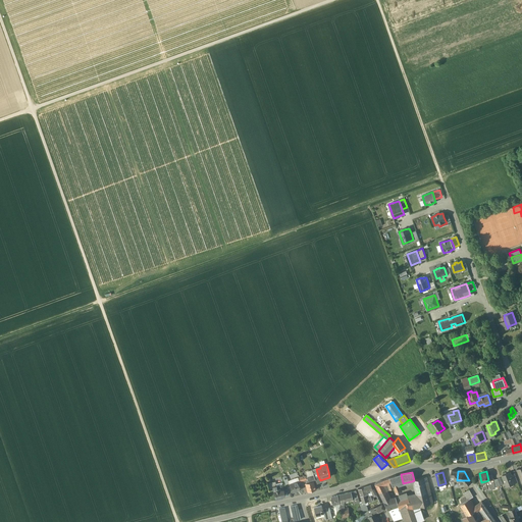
[(510,472),(503,475),(507,485),(514,482),(512,475),(510,472)]
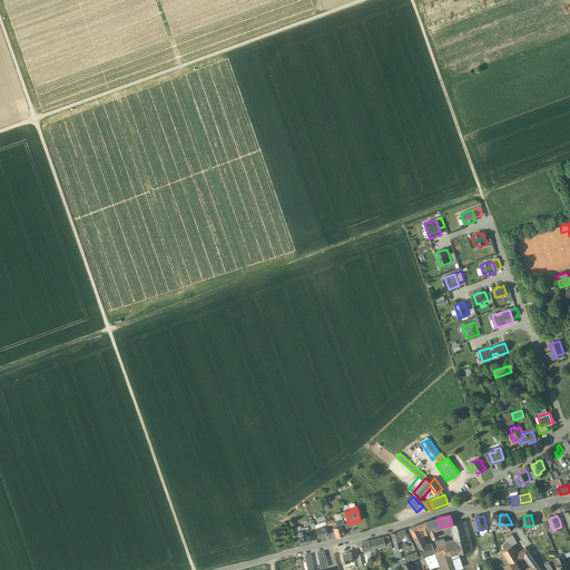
[(342,519),(335,521),(336,526),(334,526),(335,528),(342,527),(342,526),(344,524),(343,521),(342,519)]
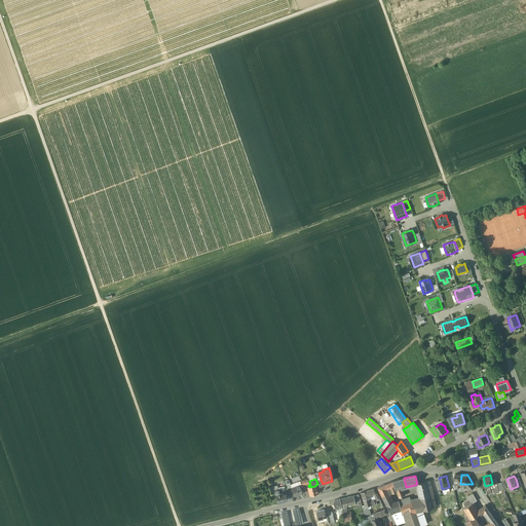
[(399,480),(392,482),(397,492),(399,498),(401,497),(404,496),(401,488),(399,484),(400,484),(399,480)]
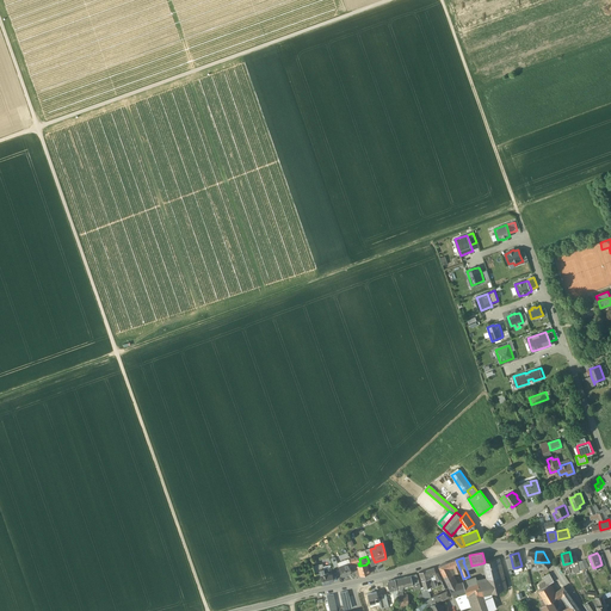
[(499,557),(485,562),(482,563),(482,565),(485,565),(488,579),(476,581),(476,582),(481,596),(491,593),(495,592),(506,590),(499,557)]
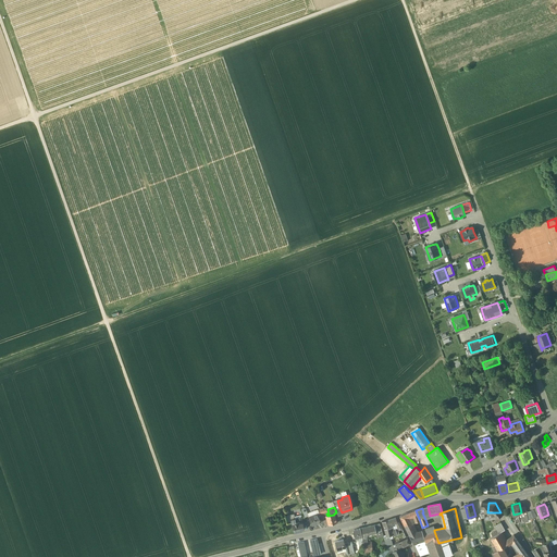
[(408,512),(399,516),(409,535),(413,533),(411,524),(410,522),(409,518),(408,512)]
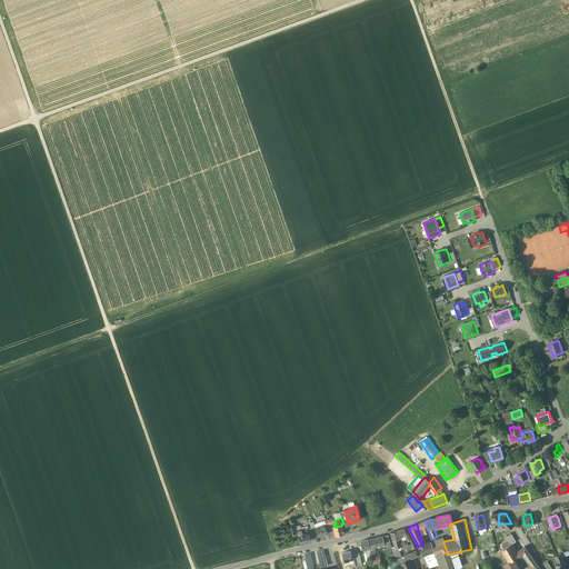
[(316,529),(315,529),(318,537),(328,533),(325,526),(322,526),(316,529)]
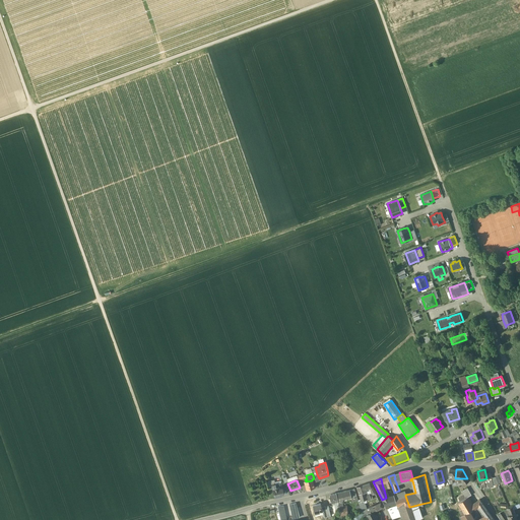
[(306,481),(304,482),(306,490),(314,488),(313,482),(312,480),(306,481)]
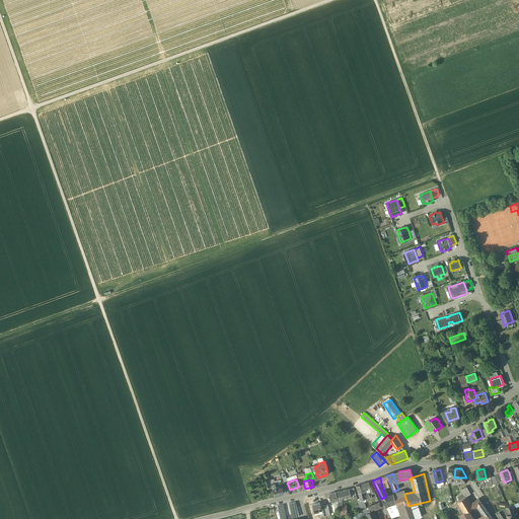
[(368,483),(356,487),(358,493),(363,492),(365,491),(364,489),(369,487),(370,486),(368,483)]
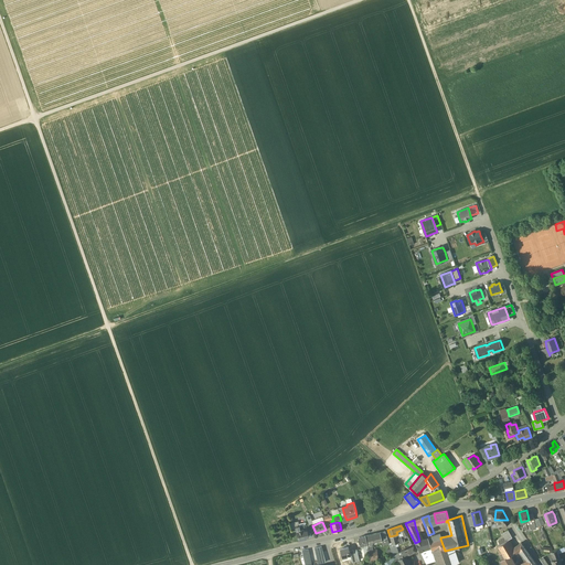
[(299,526),(296,528),(298,540),(298,541),(306,539),(305,537),(304,532),(304,530),(300,530),(299,526)]
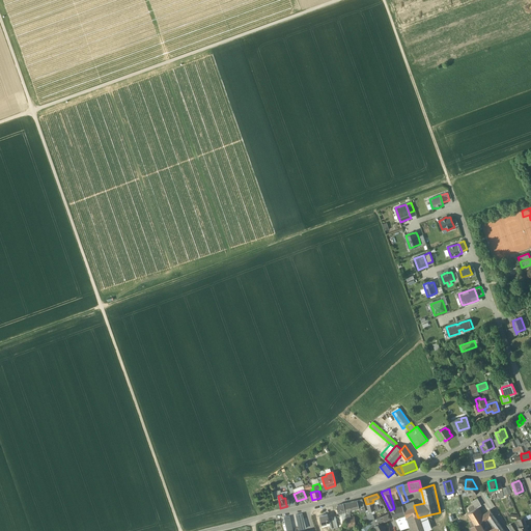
[(477,498),(472,501),(474,505),(476,508),(478,507),(481,505),(477,498)]
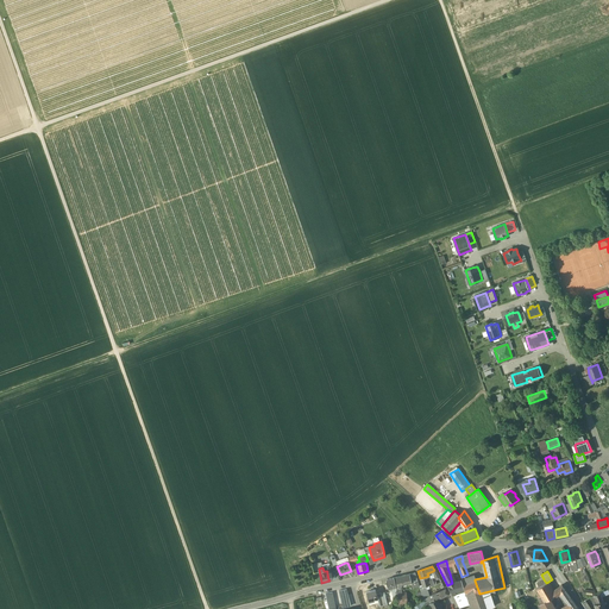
[(419,586),(415,572),(409,575),(410,582),(413,589),(419,586)]
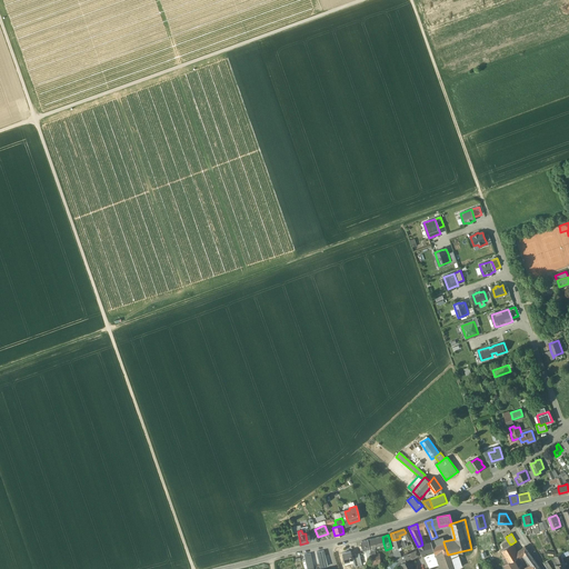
[(382,537),(368,540),(370,551),(375,549),(373,546),(383,543),(382,537)]
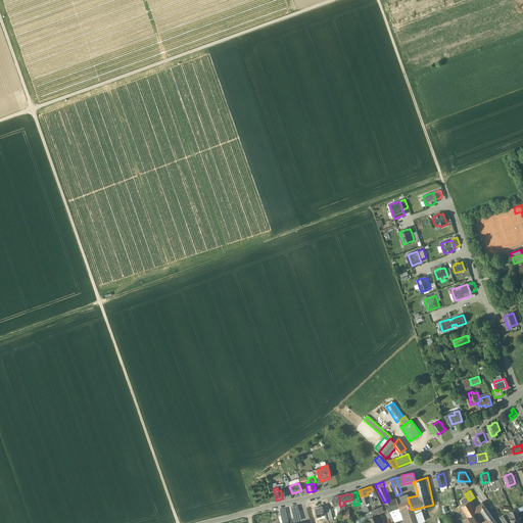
[(338,496),(332,498),(333,506),(336,505),(337,513),(339,513),(340,508),(340,507),(338,496)]
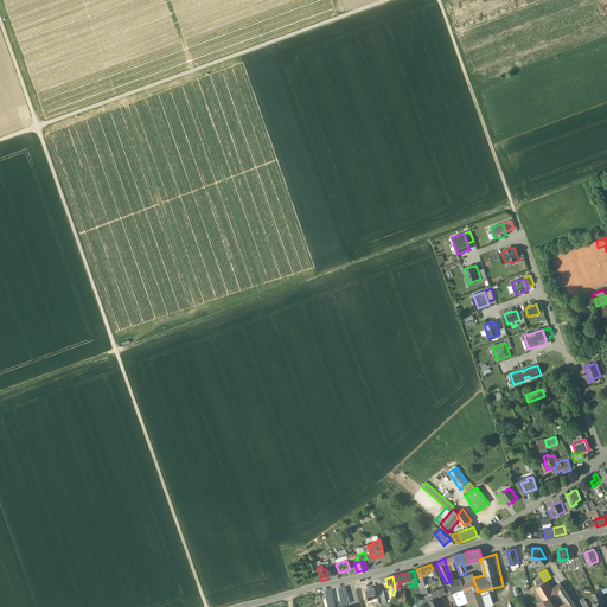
[(478,592),(473,579),(465,581),(464,577),(451,581),(446,583),(451,593),(452,593),(462,589),(467,602),(468,606),(485,606),(492,605),(489,593),(487,589),(478,592)]
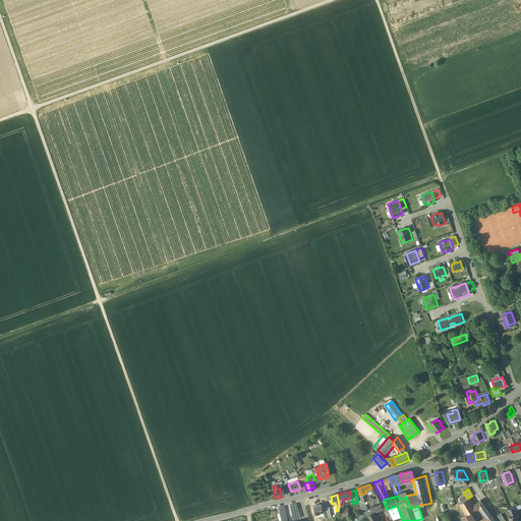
[(461,502),(459,504),(465,515),(470,512),(476,509),(469,498),(461,502)]
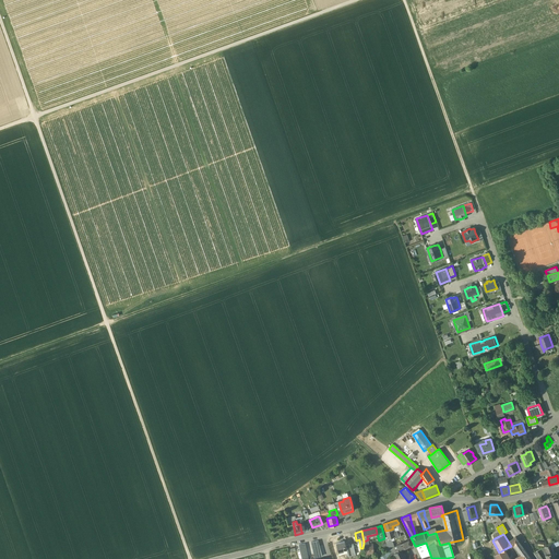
[(524,548),(515,537),(514,538),(514,543),(514,544),(520,551),(524,548)]
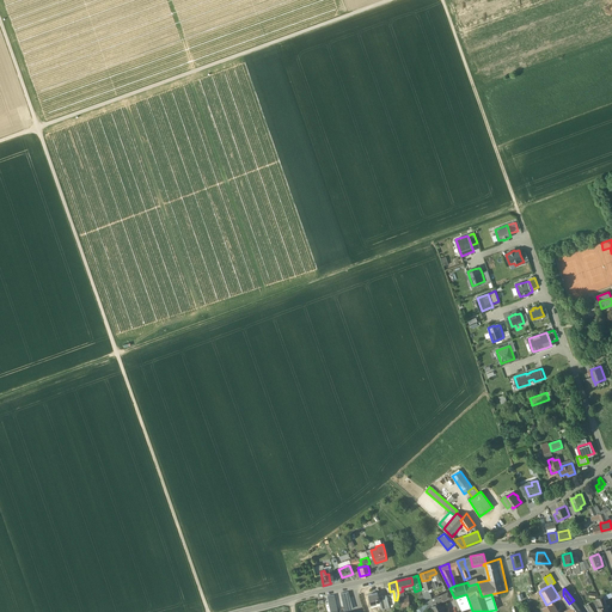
[(403,591),(398,593),(398,594),(398,600),(401,599),(401,604),(398,605),(399,607),(409,606),(409,598),(403,599),(403,591)]
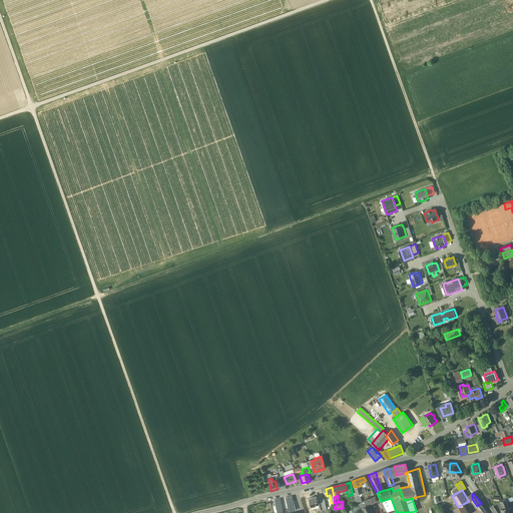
[(368,499),(361,502),(364,507),(366,511),(369,509),(370,509),(368,505),(369,504),(377,500),(375,496),(368,500),(368,499)]
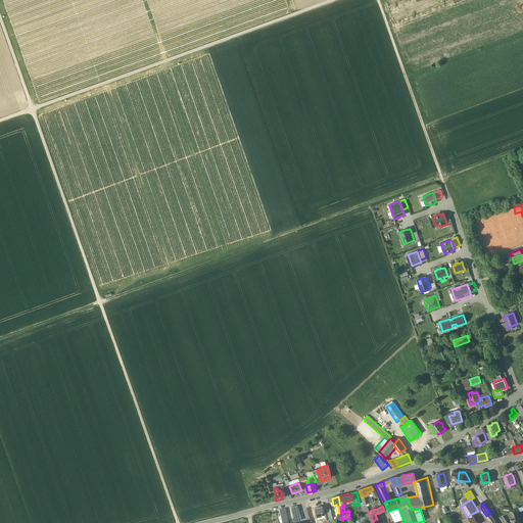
[(301,521),(298,507),(291,509),(294,522),(301,521)]
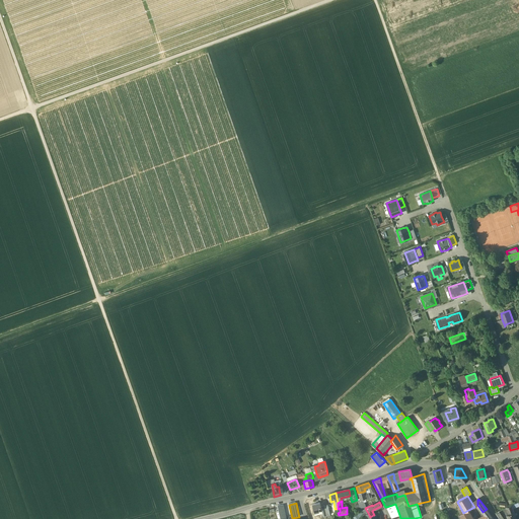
[(319,503),(312,505),(313,513),(321,511),(321,510),(321,509),(320,507),(319,503)]
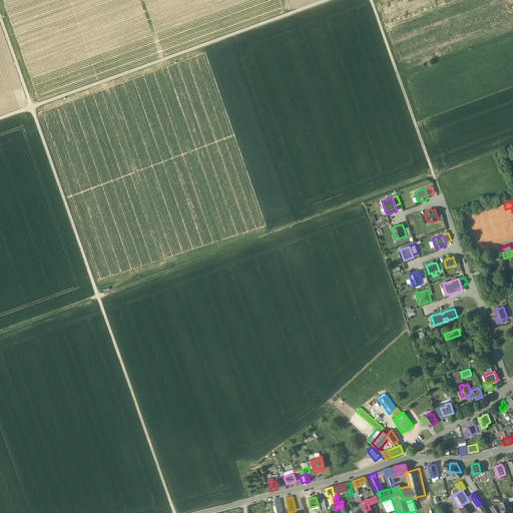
[(391,498),(382,501),(387,512),(395,509),(391,498)]
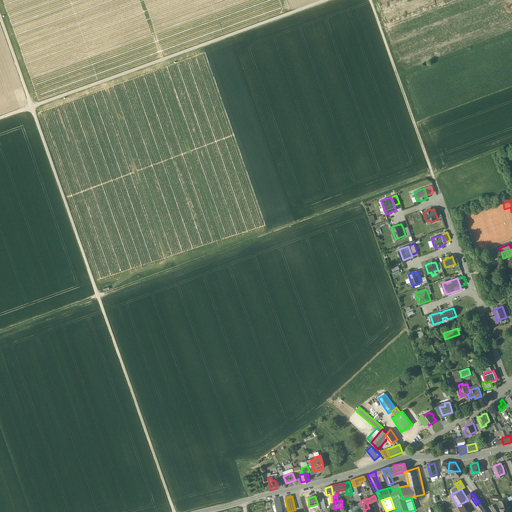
[(509,511),(505,498),(500,500),(502,506),(500,507),(501,511),(509,511)]
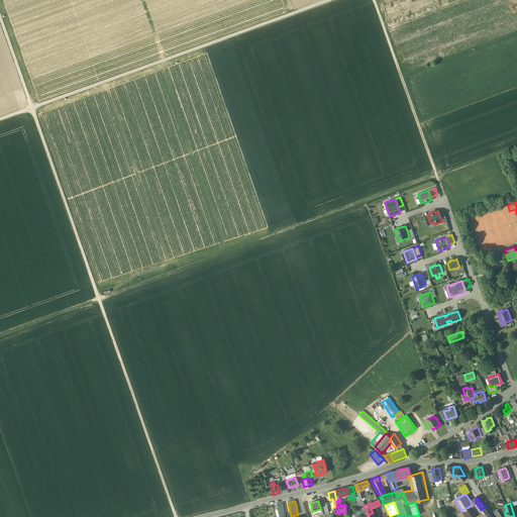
[(279,516),(285,516),(283,504),(277,505),(279,516)]
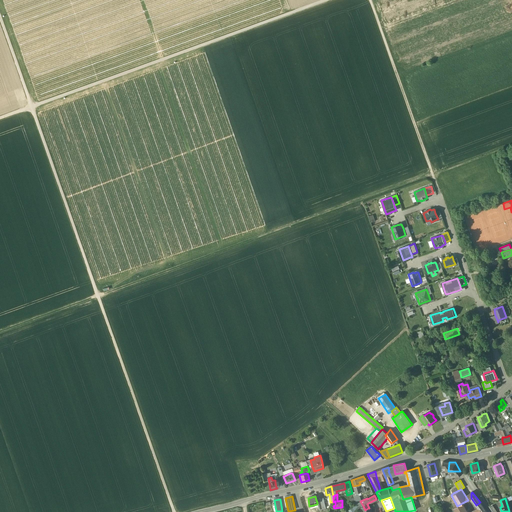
[(480,502),(476,505),(478,507),(472,511),(480,511),(481,511),(485,509),(480,502)]
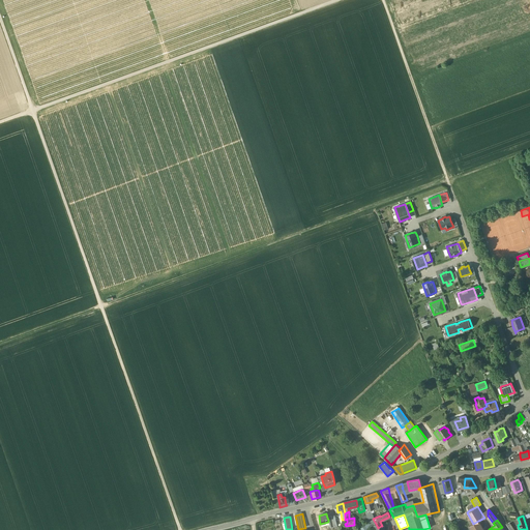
[(478,521),(473,524),(470,526),(472,529),(479,529),(482,528),(478,521)]
